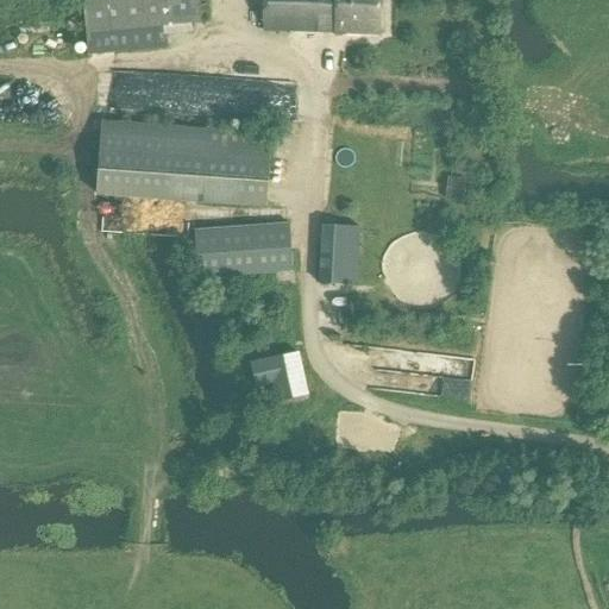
[(192,23),(200,22),(198,0),(82,0),(88,55),(168,48),(167,35),(192,32),(192,23)]
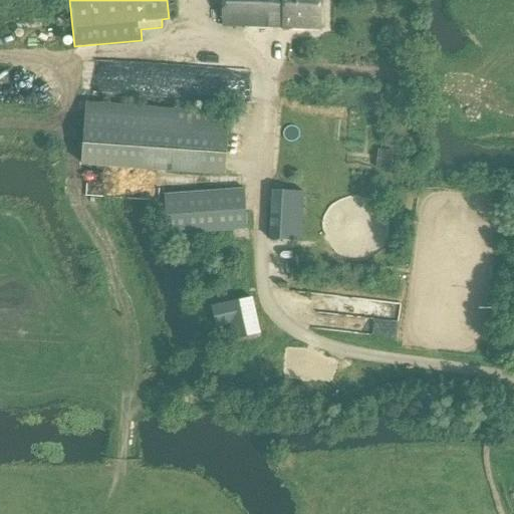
[(321,28),(321,0),(222,0),(223,26),(283,27),(321,28)]
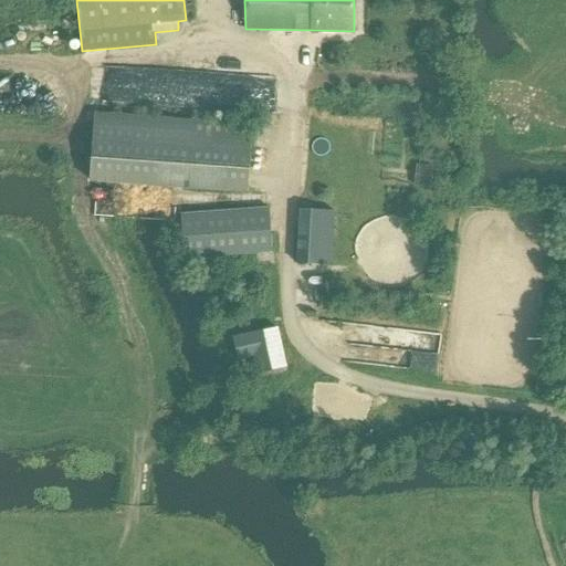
[(249,192),(252,123),(95,116),(92,185),(249,192)]
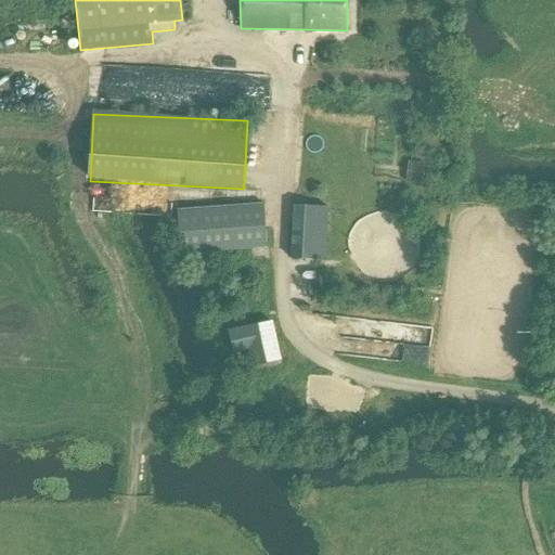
[(263,204),(177,210),(180,255),(267,248),(263,204)]
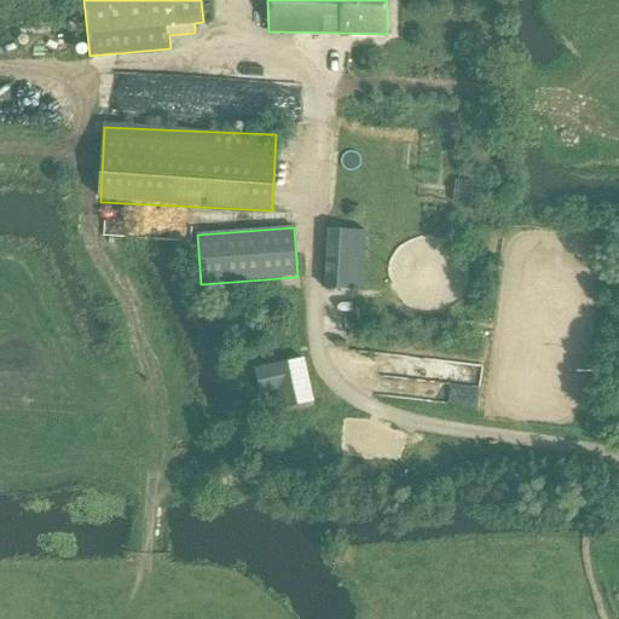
[(366,231),(357,231),(328,229),(324,289),(341,290),(342,278),(353,279),(354,261),(364,261),(366,231)]
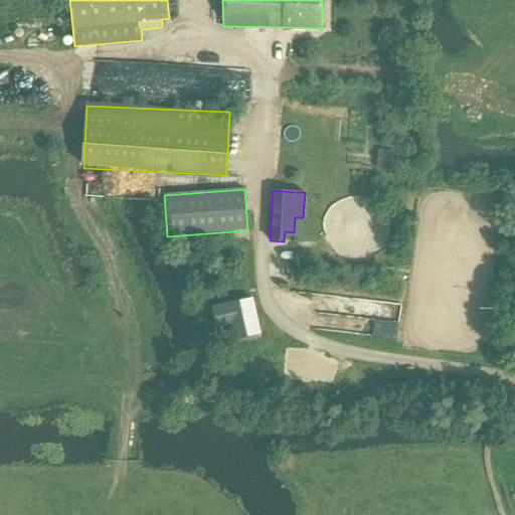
[(260,335),(251,299),(212,308),(217,327),(230,324),(234,342),(260,335)]
